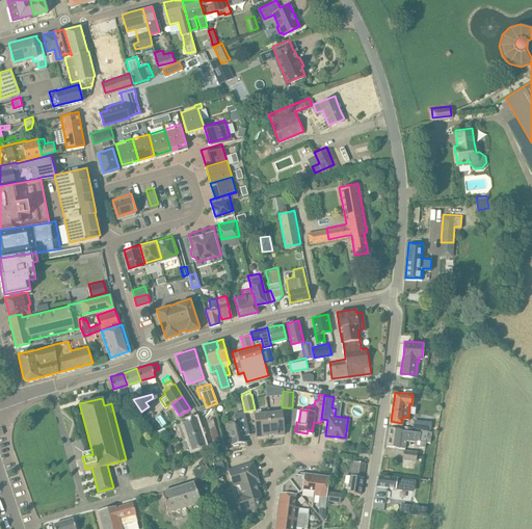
[(206,406),(201,408),(207,419),(213,417),(217,415),(214,404),(206,406)]
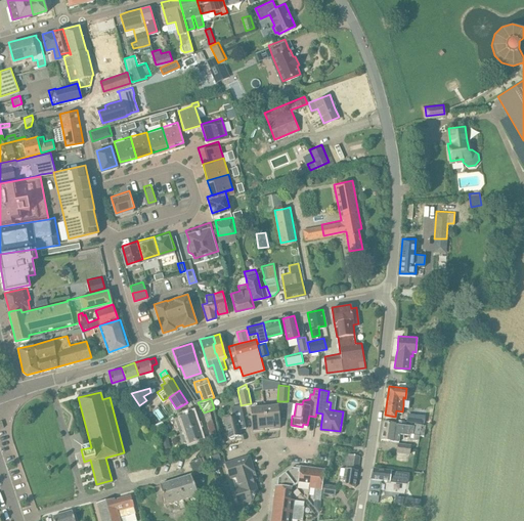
[(246,425),(241,405),(241,403),(231,404),(233,416),(223,418),(227,436),(229,435),(231,436),(234,436),(235,434),(241,433),(238,427),(246,425)]
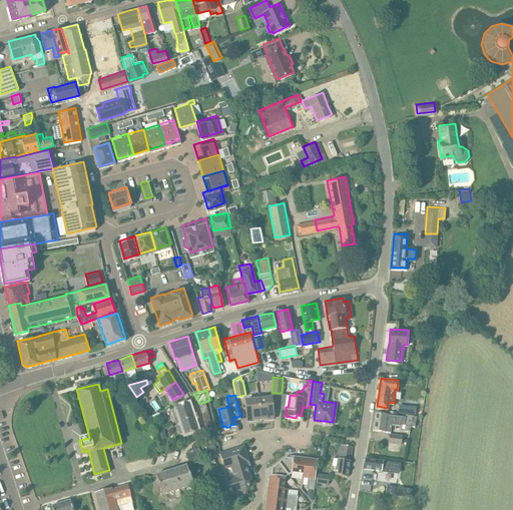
[(259,397),(261,418),(274,417),(272,395),(259,397)]
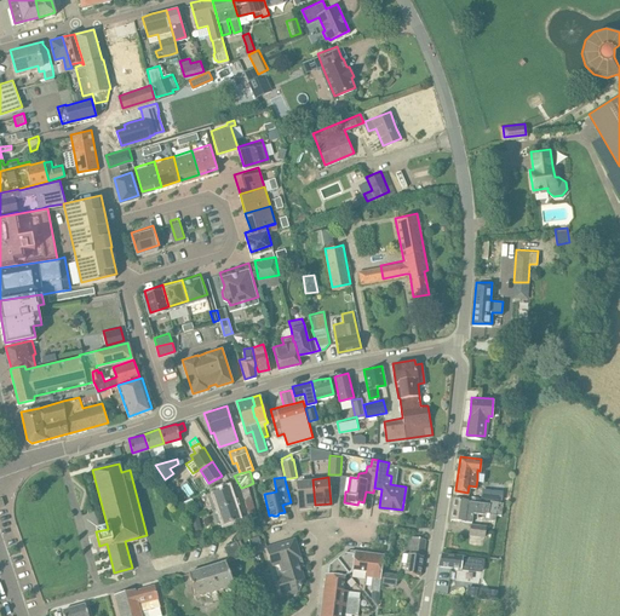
[(315,505),(313,479),(297,481),(299,507),(315,505)]
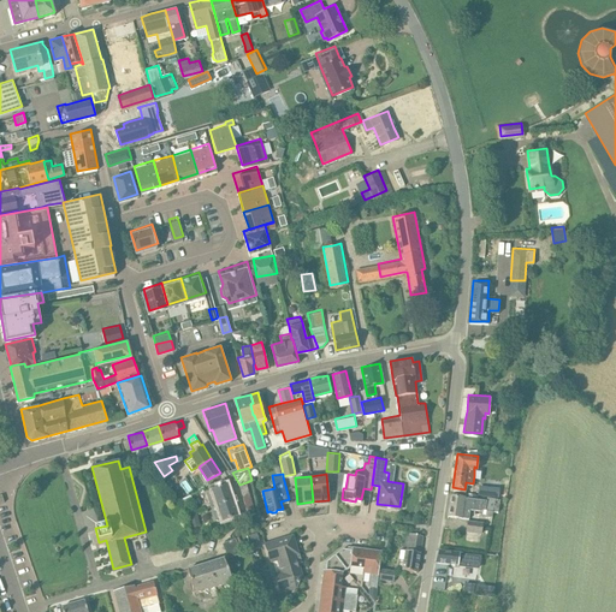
[(211,505),(231,498),(226,482),(206,488),(211,505)]
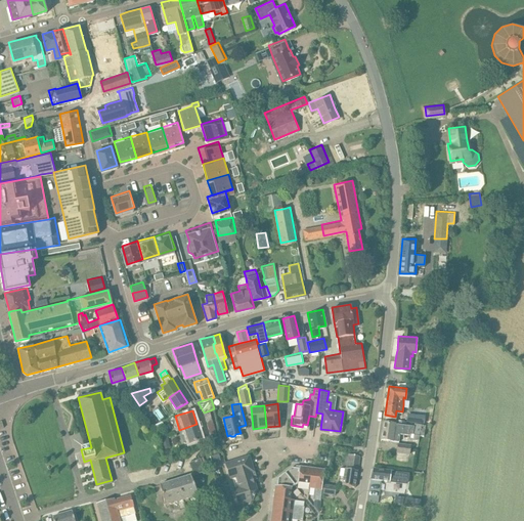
[(397,422),(395,422),(383,420),(381,437),(392,439),(398,440),(400,432),(409,433),(409,437),(423,439),(425,424),(422,424),(422,422),(406,420),(405,424),(404,424),(405,420),(398,419),(397,422)]
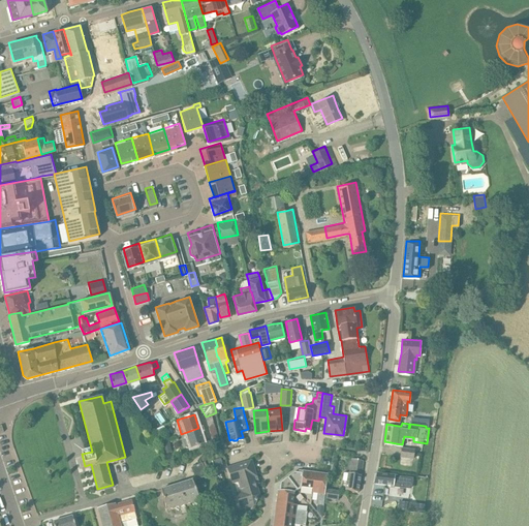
[(215,426),(209,428),(213,441),(219,439),(215,426)]
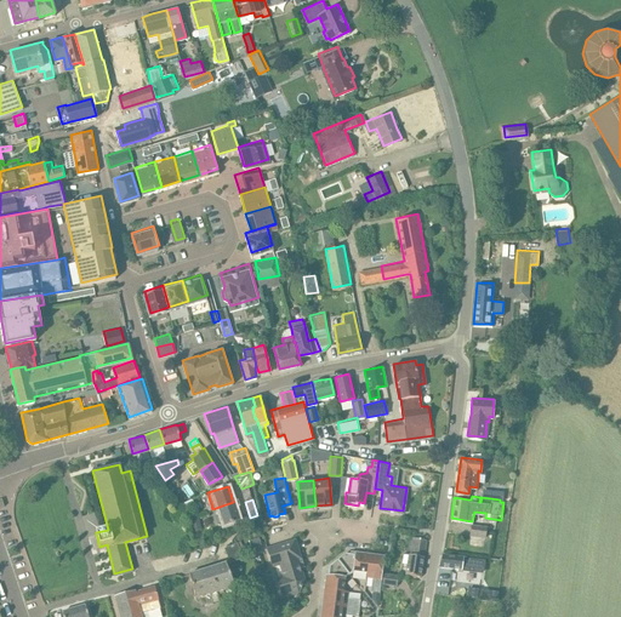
[(233,502),(212,509),(216,520),(220,523),(224,521),(224,523),(239,518),(233,502)]
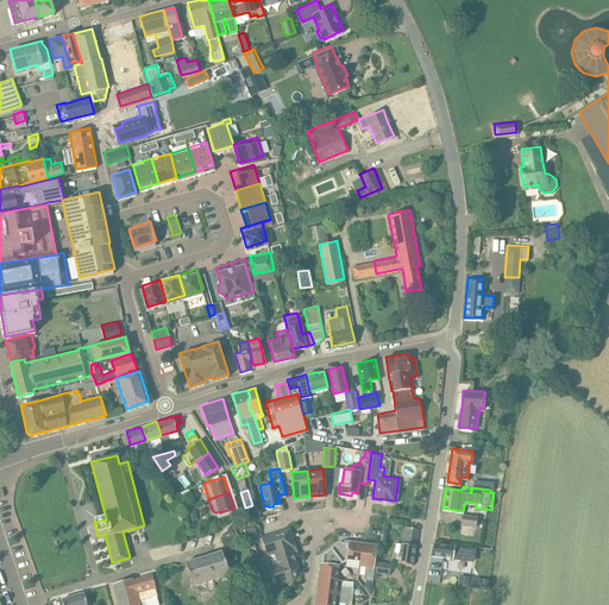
[(462,512),(460,524),(476,527),(477,515),(462,512)]
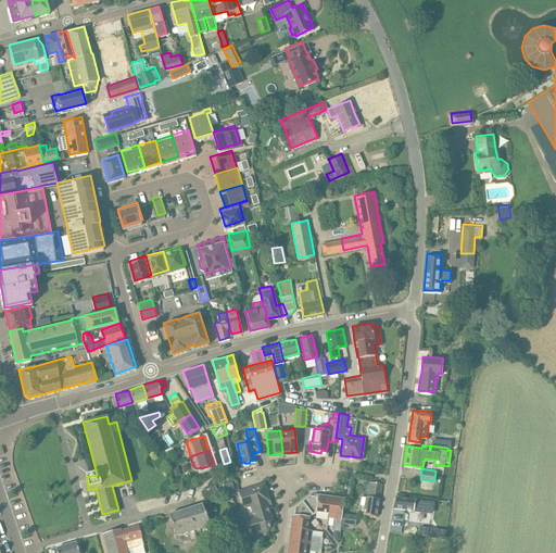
[(368,495),(379,498),(381,481),(370,480),(368,495)]
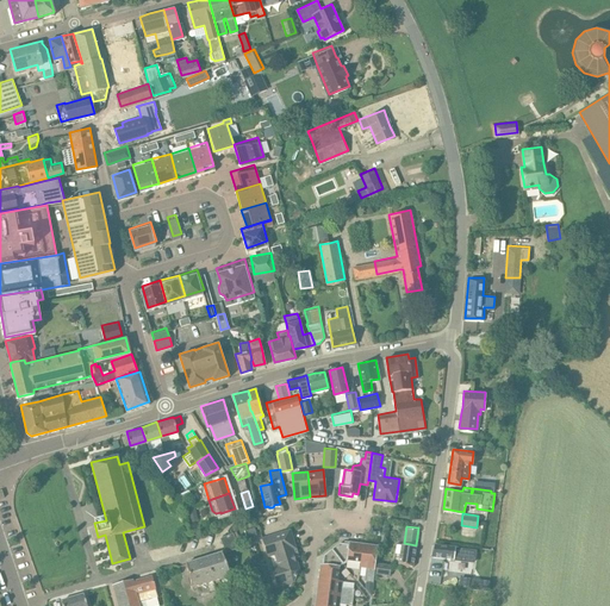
[(268,554),(275,551),(279,564),(273,567),(278,583),(293,579),(299,568),(294,555),(298,554),(290,529),(262,537),(268,554)]
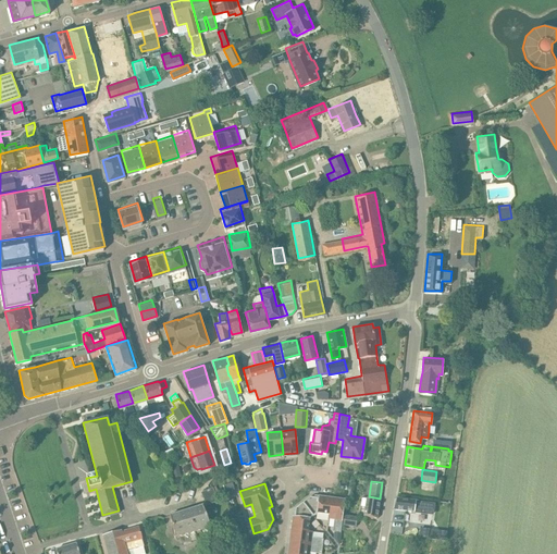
[(203,496),(215,492),(212,485),(200,490),(203,496)]
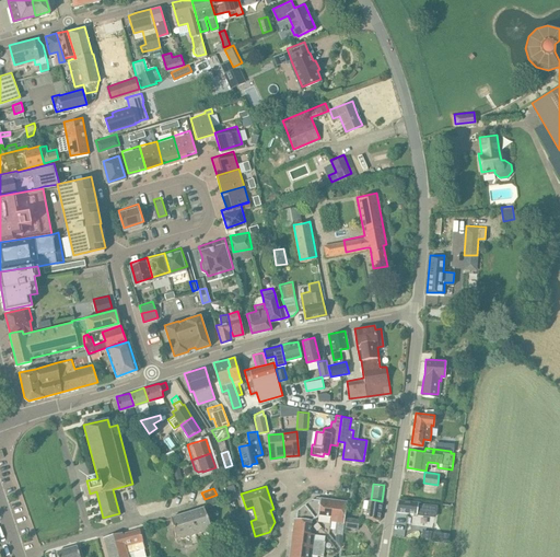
[(217,495),(205,499),(207,506),(219,501),(217,495)]
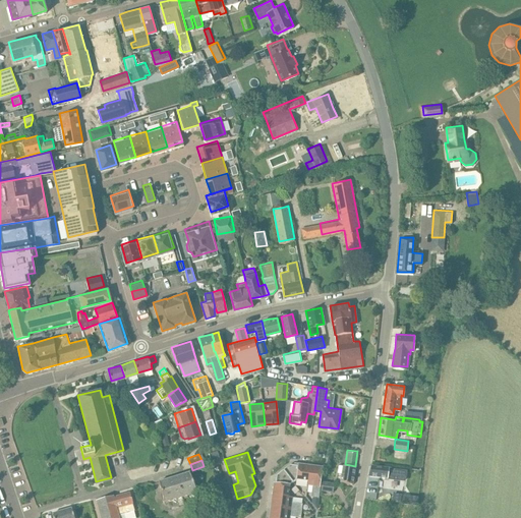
[(307,479),(309,462),(297,461),(297,463),(290,462),(283,467),(293,479),(295,477),(307,479)]
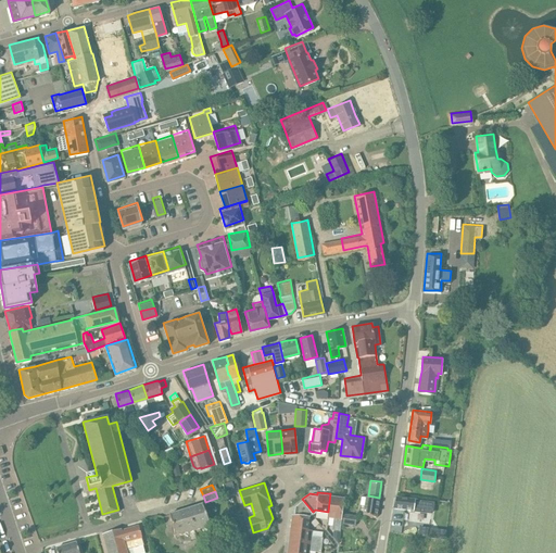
[(330,493),(328,512),(328,516),(333,516),(332,528),(340,529),(344,495),(330,493)]
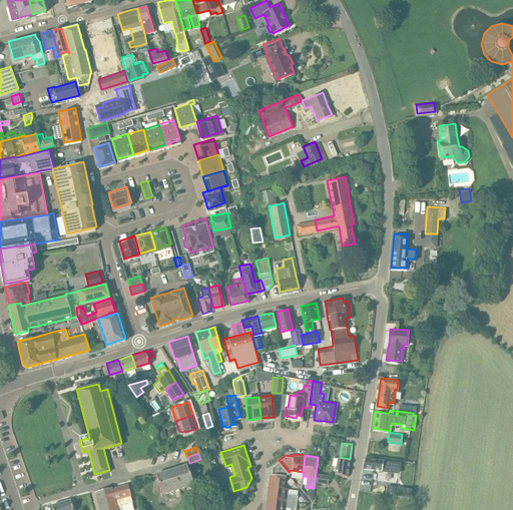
[(350,459),(340,457),(338,457),(335,473),(347,475),(350,459)]
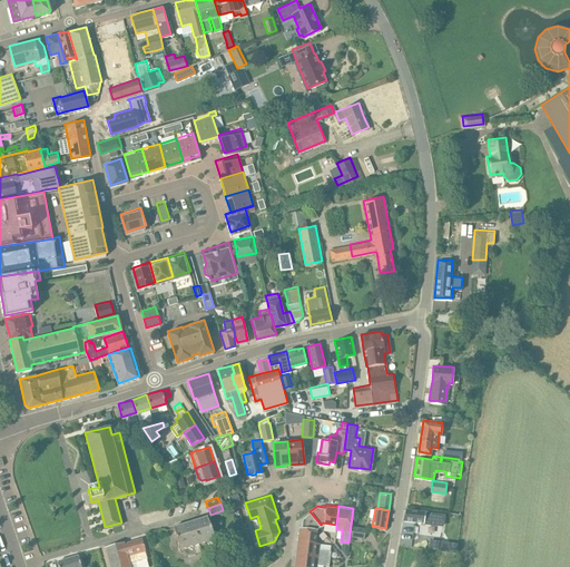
[(406,508),(405,518),(406,518),(423,520),(442,522),(443,512),(425,510),(406,508)]
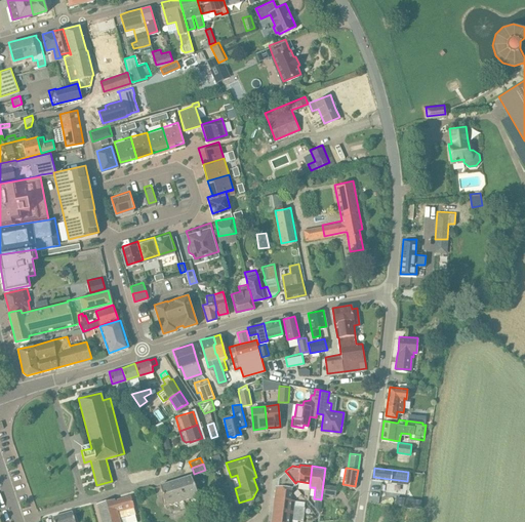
[(295,483),(285,471),(278,477),(277,484),(275,484),(274,495),(290,497),(292,486),(295,483)]
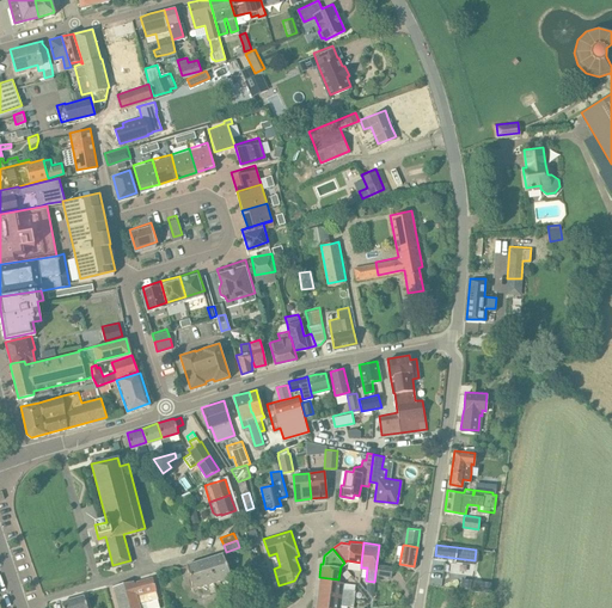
[(206,558),(213,582),(231,576),(222,552),(206,558)]
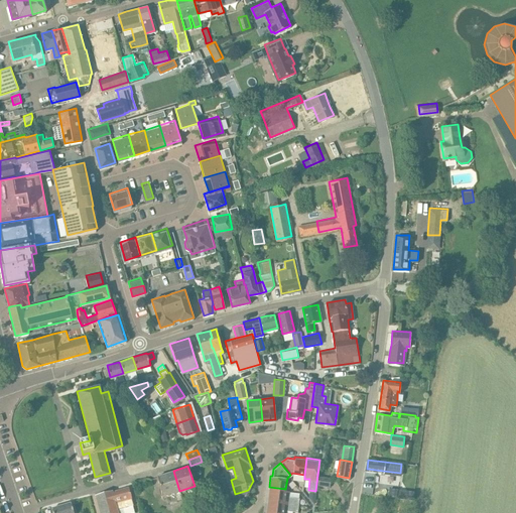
[(179,491),(173,471),(157,476),(162,496),(179,491)]
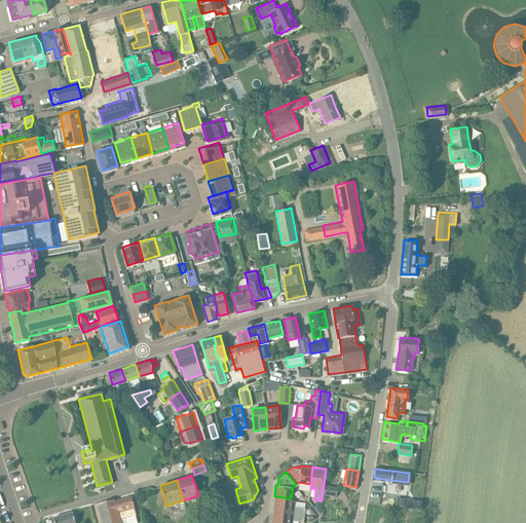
[(325,484),(324,493),(336,495),(337,486),(325,484)]
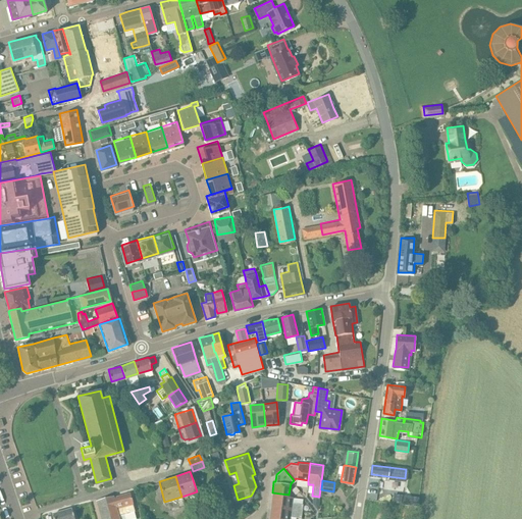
[(415,480),(412,495),(416,497),(420,482),(415,480)]
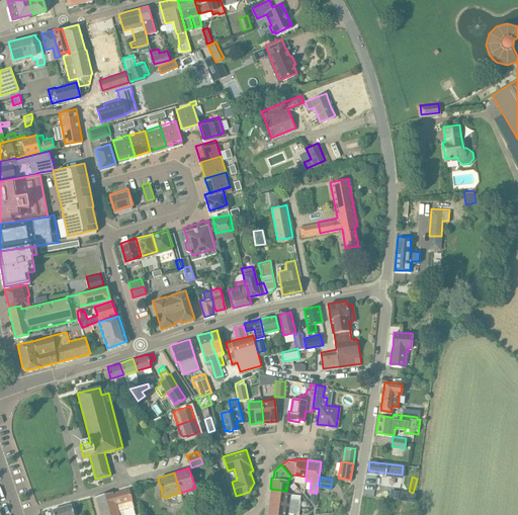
[(114,491),(118,510),(134,506),(127,487),(114,491)]
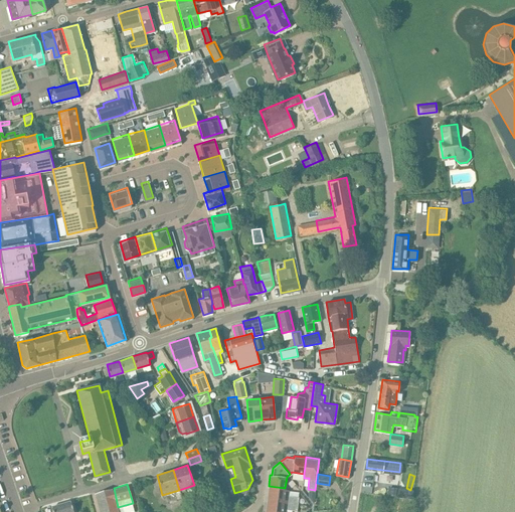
[(384,484),(383,493),(393,494),(394,485),(384,484)]
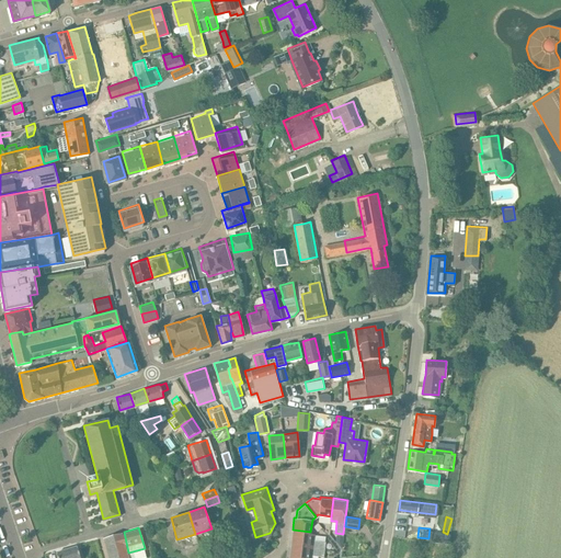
[(310,532),(293,530),(290,543),(324,547),(325,541),(313,538),(315,533),(310,532)]
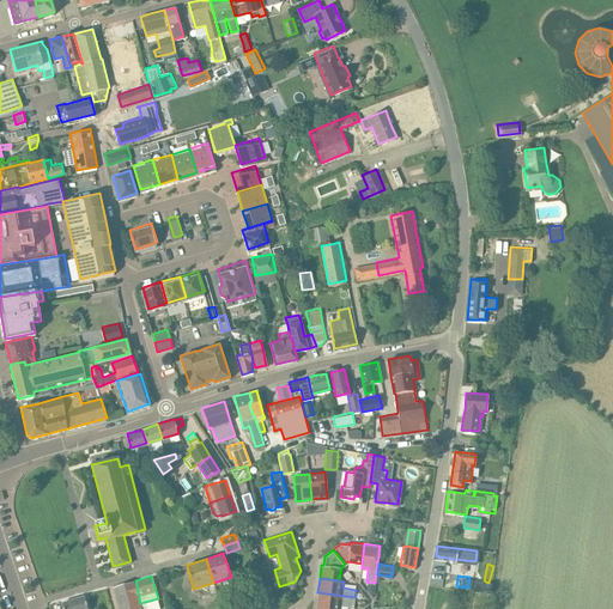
[(140,608),(139,603),(140,603),(135,580),(114,586),(119,608),(140,608)]
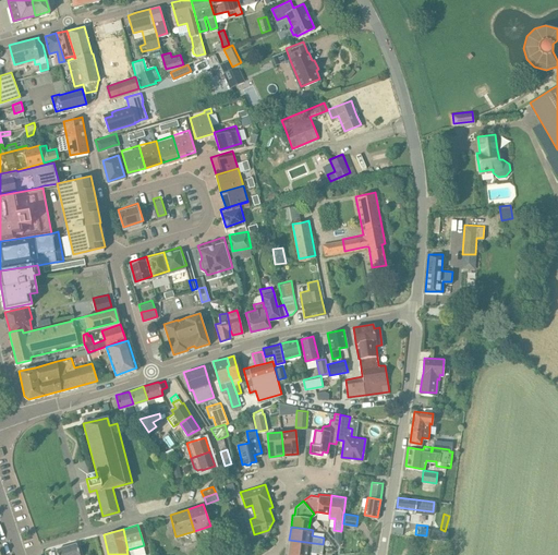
[(323,544),(289,540),(288,554),(300,554),(310,554),(311,551),(322,552),(323,544)]
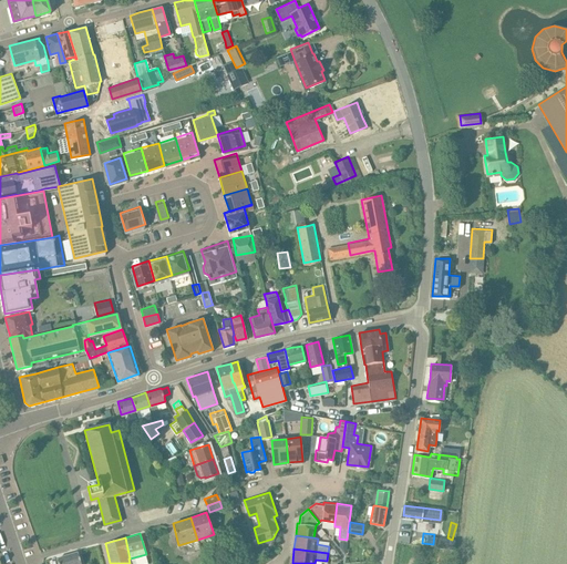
[(81,563),(78,551),(57,557),(59,563),(57,563),(81,563)]
